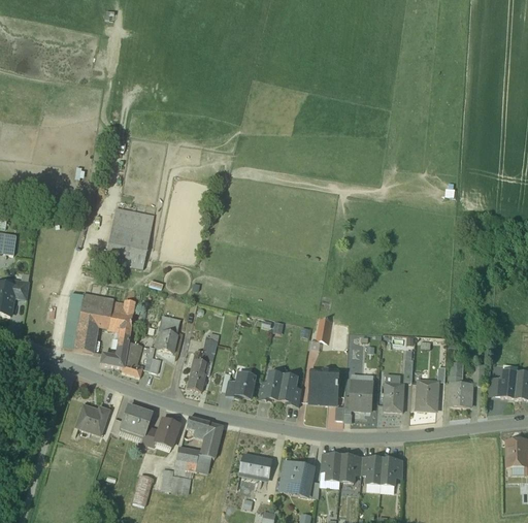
[(153,216),(114,207),(103,263),(140,270),(153,216)]
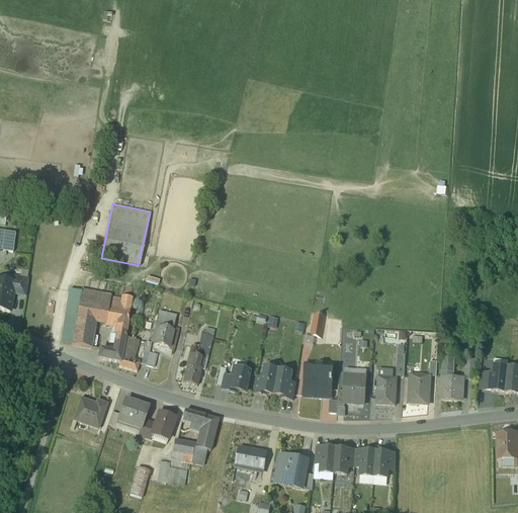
[(14,232),(0,230),(0,248),(11,250),(14,232)]
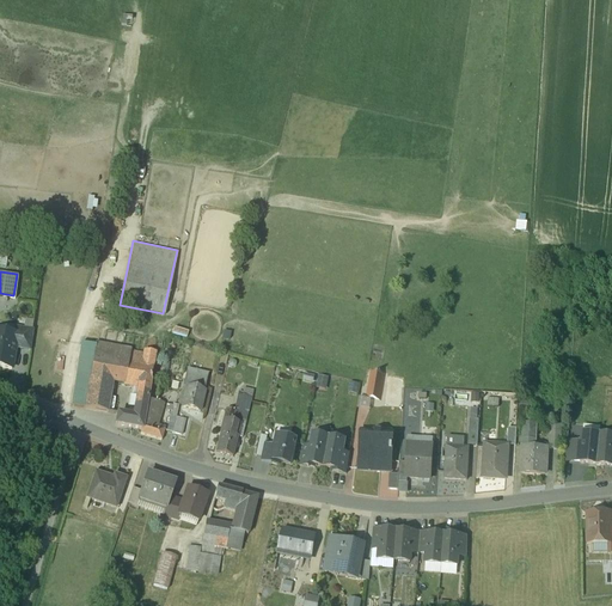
[(17,331),(14,344),(30,347),(32,328),(17,325),(17,331)]
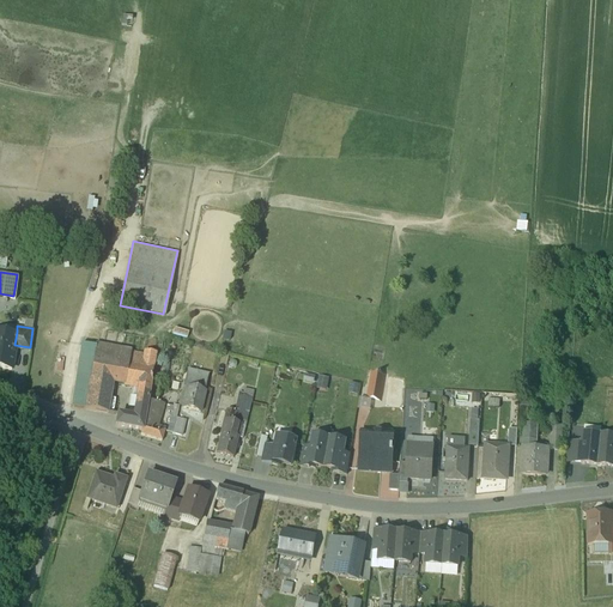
[(0,364),(12,366),(14,345),(17,332),(0,328),(0,364)]
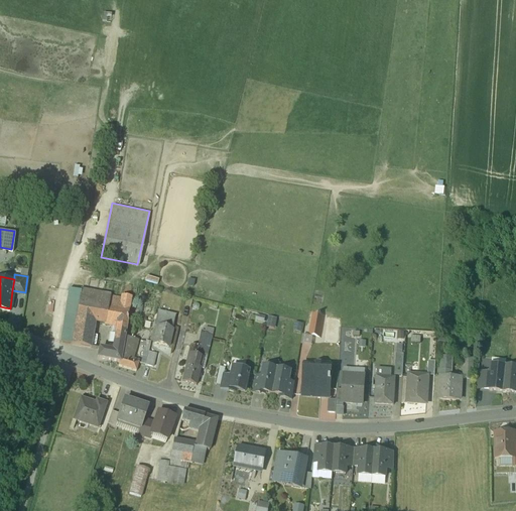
[(131,294),(92,288),(92,291),(69,287),(59,340),(90,345),(94,318),(105,321),(105,322),(116,324),(125,326),(131,294)]
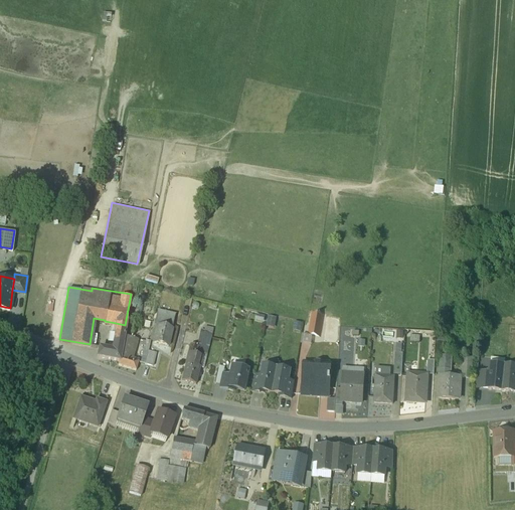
[(174,312),(157,308),(154,323),(157,323),(171,327),(174,312)]
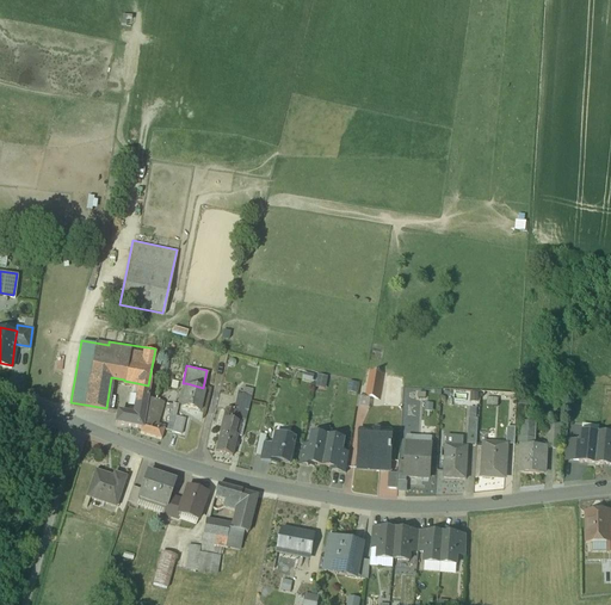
[(384,371),(370,368),(365,393),(381,396),(384,371)]
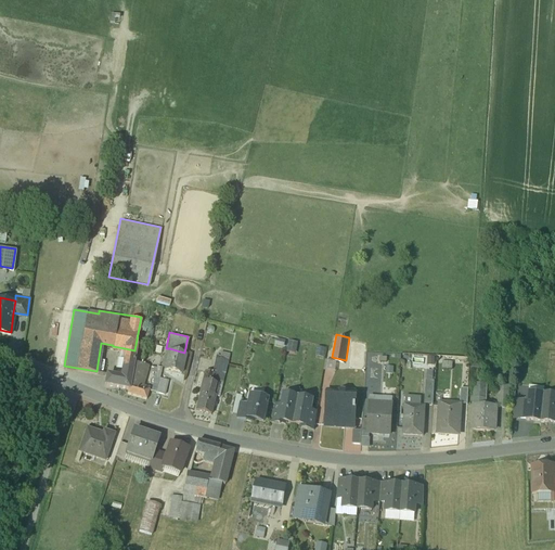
[(121,372),(117,372),(116,371),(116,374),(106,372),(104,382),(128,387),(133,360),(134,350),(125,348),(124,356),(121,372)]
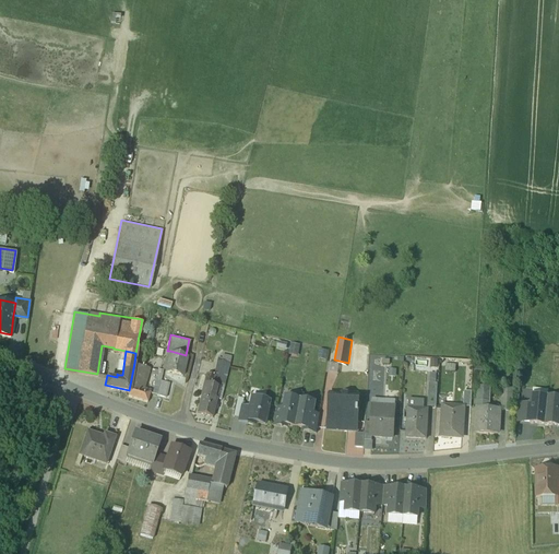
[(186,355),(170,351),(166,370),(182,374),(187,355),(186,355)]
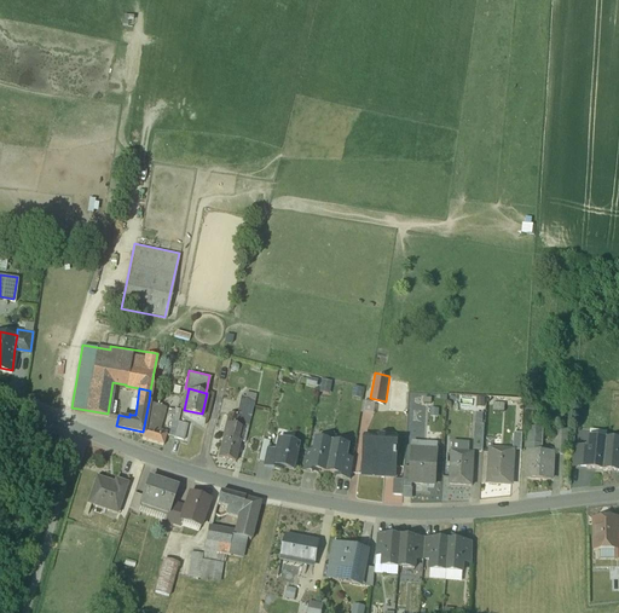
[(223,434),(239,439),(243,440),(254,399),(241,395),(236,414),(227,411),(223,434)]
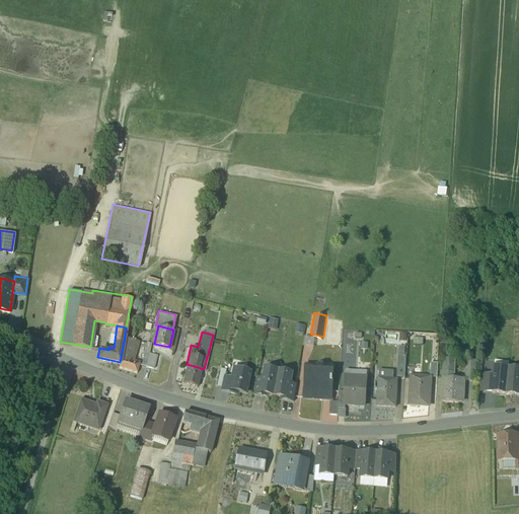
[(120,362),(119,365),(137,371),(139,362),(131,359),(136,339),(125,337),(120,362)]
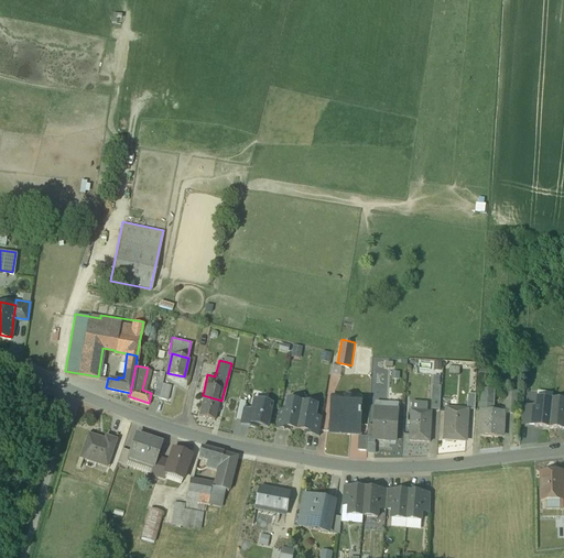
[(158,376),(153,394),(159,395),(162,382),(164,370),(160,369),(159,371),(155,370),(154,375),(158,376)]
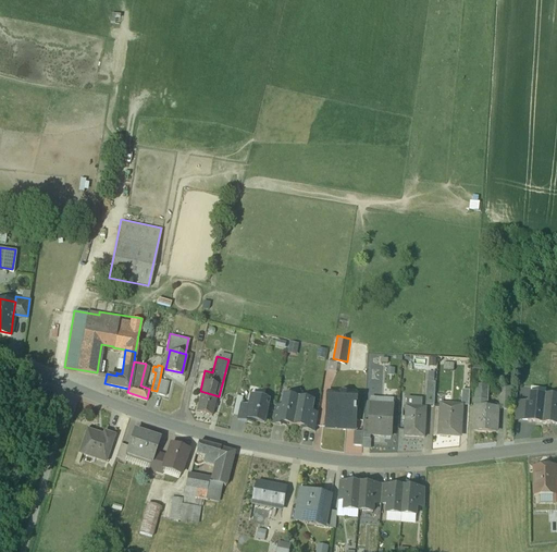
[(169,380),(160,378),(157,391),(165,393),(169,380)]
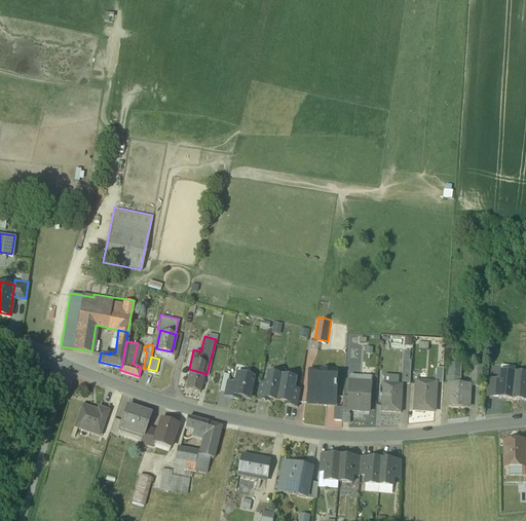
[(412,359),(405,358),(403,380),(410,381),(412,359)]
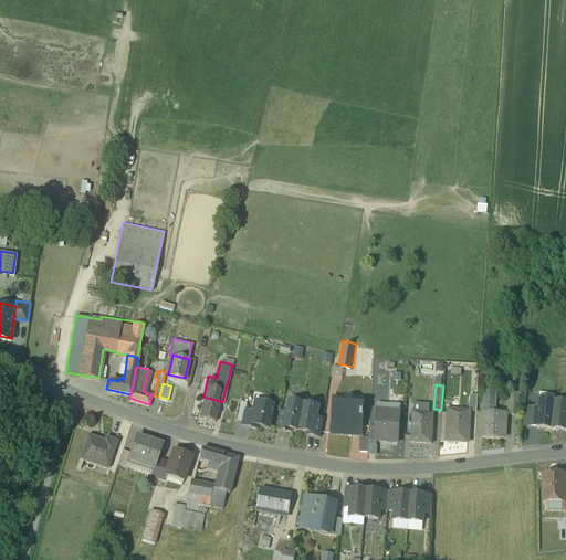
[(494,391),(484,390),(484,402),(494,402),(494,391)]
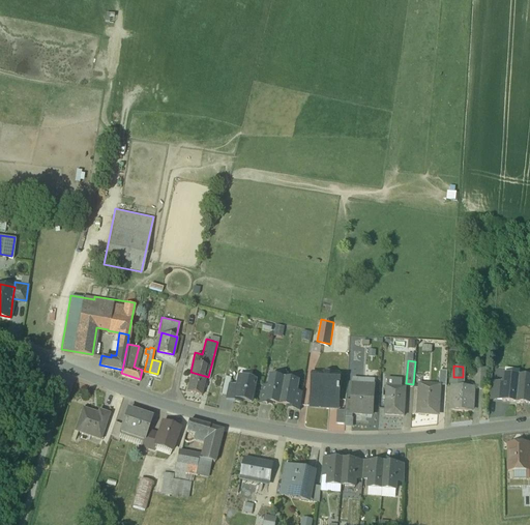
[(486,367),(478,367),(476,386),(484,387),(486,367)]
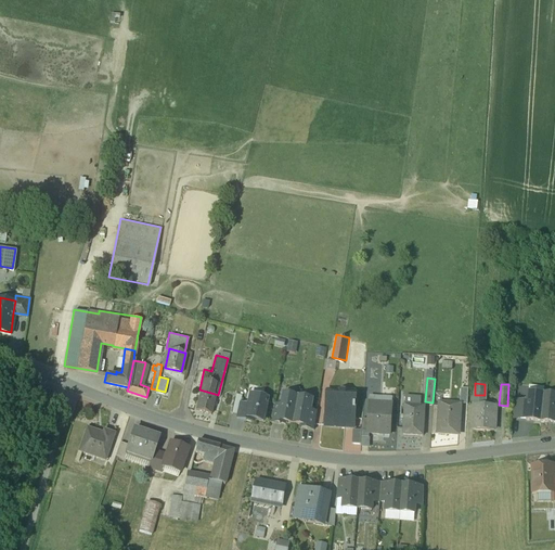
[(215,394),(199,389),(195,408),(210,411),(215,394)]
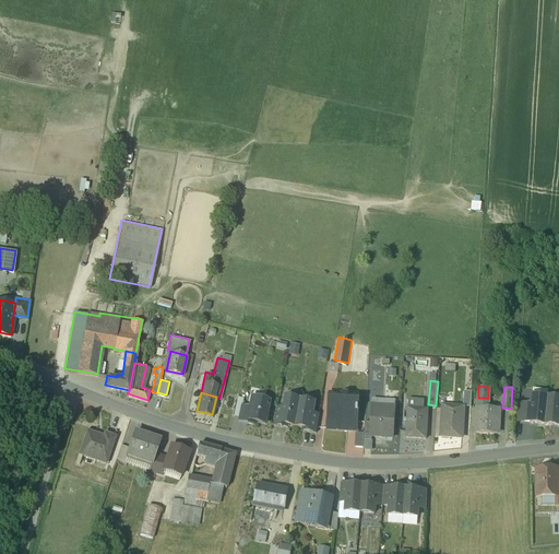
[(548,396),(533,393),(532,402),(530,420),(530,421),(545,422),(548,396)]
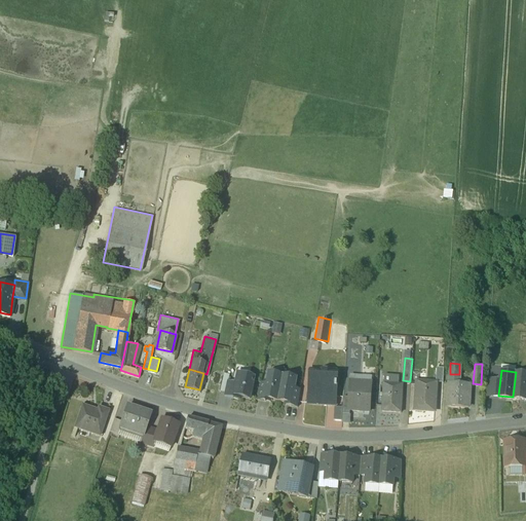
[(222,371),(218,389),(224,391),(226,380),(228,373),(222,371)]
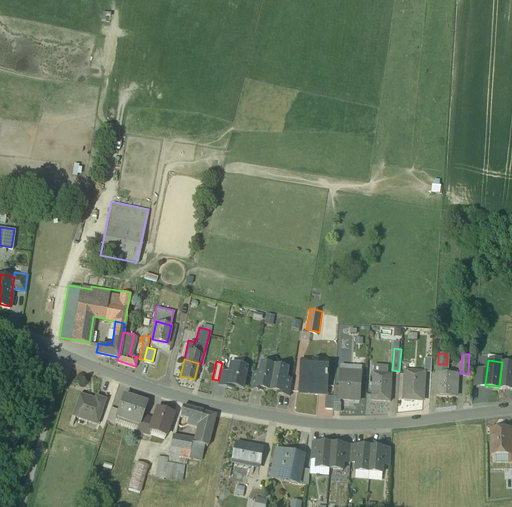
[(275,364),(262,361),(260,371),(258,385),(259,385),(271,388),(275,364)]
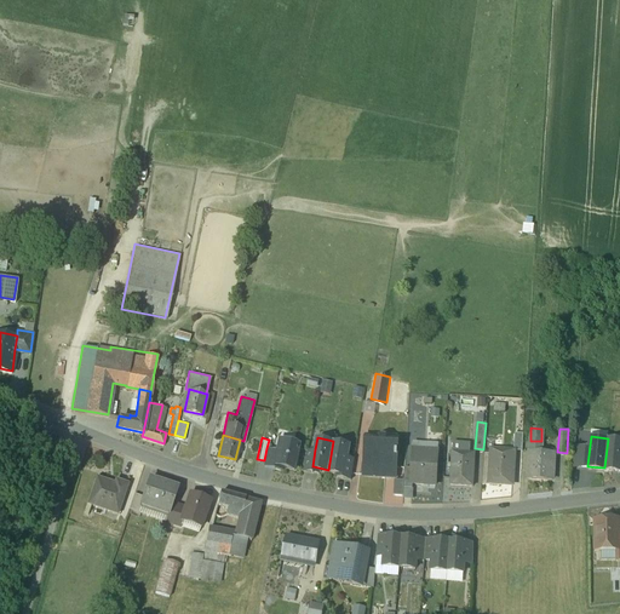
[(619,439),(608,439),(604,468),(619,469),(619,439)]
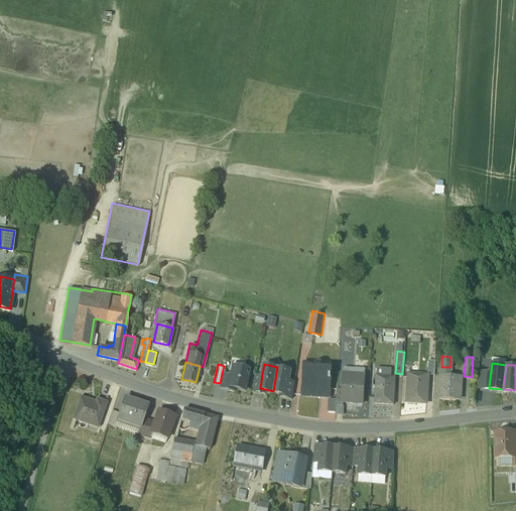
[(331,368),(304,366),(302,393),(329,395),(331,368)]
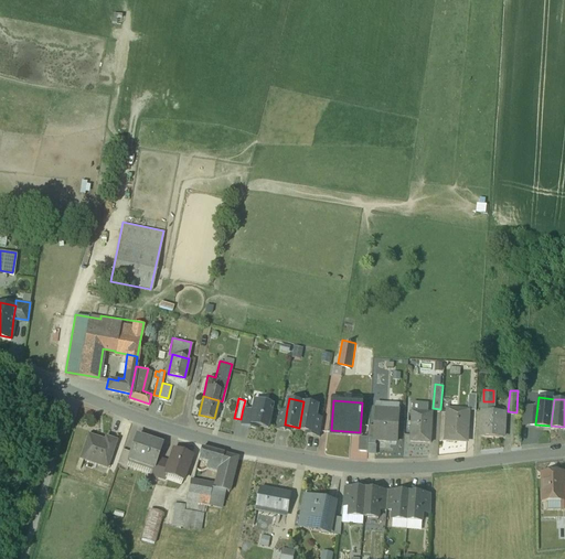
[(265,406),(252,402),(251,410),(243,408),(241,419),(240,422),(249,425),(249,421),(268,426),(274,404),(266,401),(265,406)]
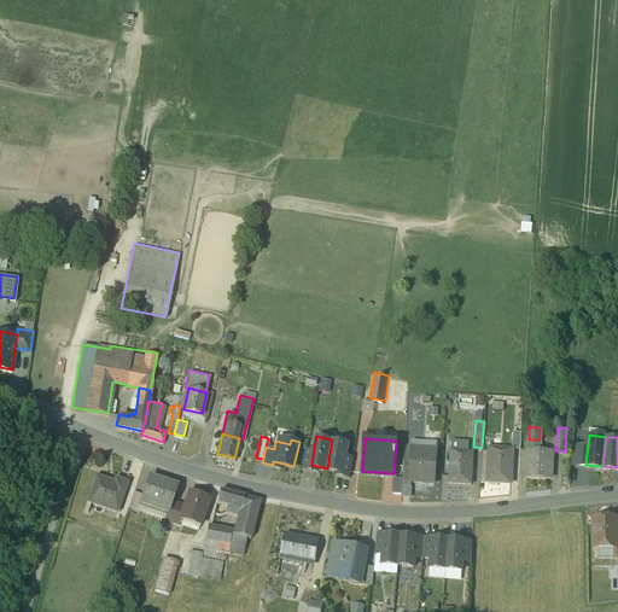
[(332,439),(327,468),(342,471),(343,471),(347,453),(348,442),(332,439)]
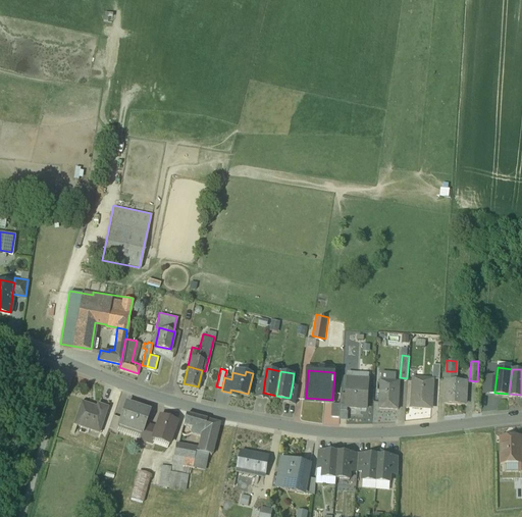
[(382,371),(382,379),(396,379),(396,372),(382,371)]
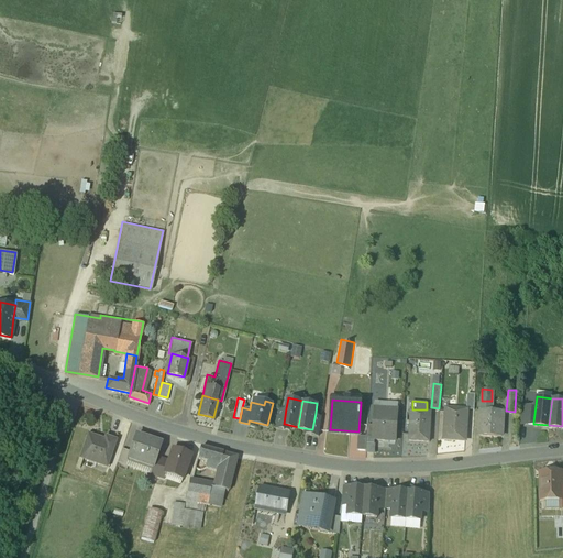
[(536,405),(521,404),(520,420),(533,423),(536,405)]
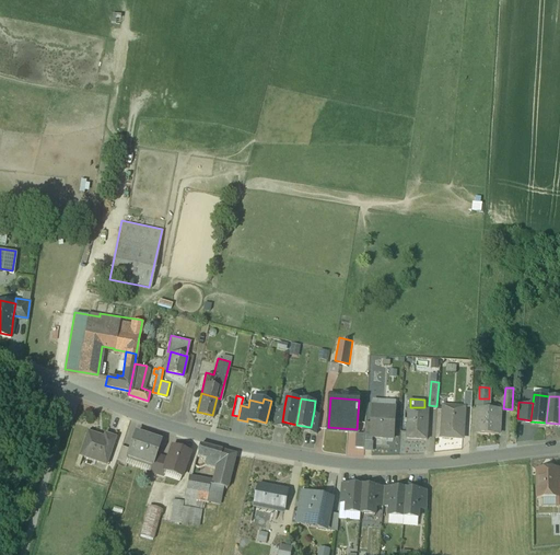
[(284,406),(278,404),(275,423),(283,424),(283,421),(282,421),(284,406)]
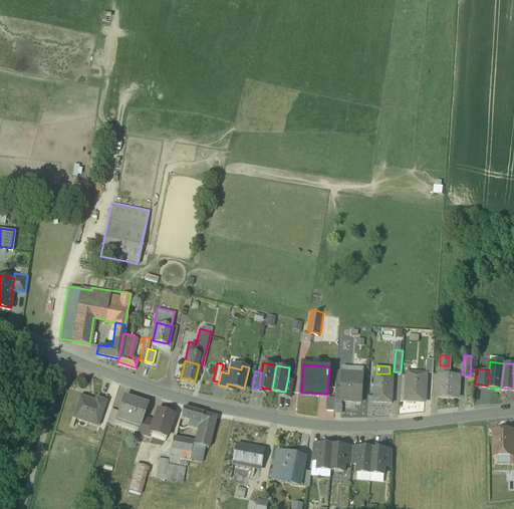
[(362,371),(343,370),(342,386),(341,399),(342,399),(361,400),(362,371)]
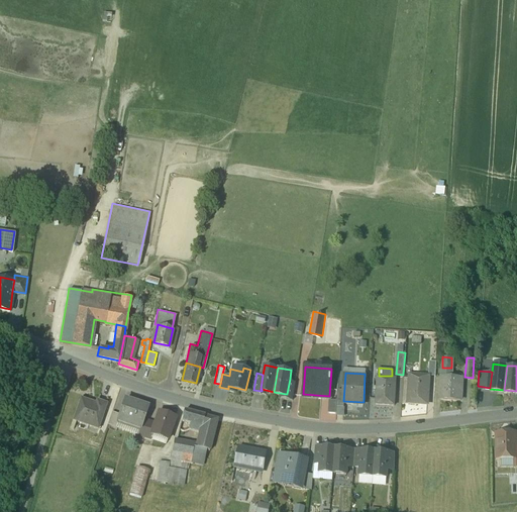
[(420,374),(420,379),(410,378),(408,401),(420,402),(420,400),(429,401),(430,374),(420,374)]
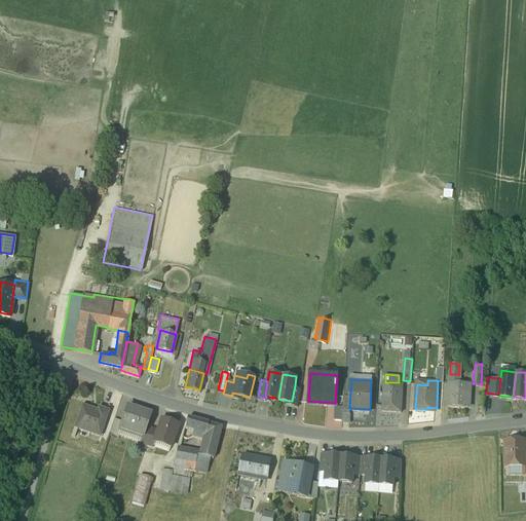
[(399,382),(385,382),(383,409),(402,410),(403,383),(399,382)]
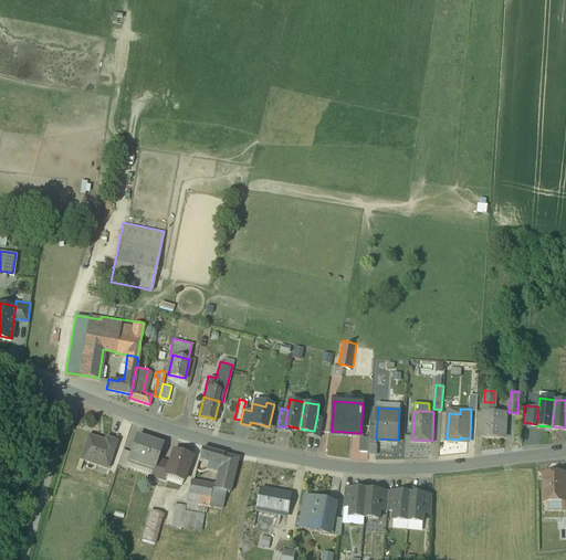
[(506,412),(483,411),(482,434),(504,435),(506,412)]
